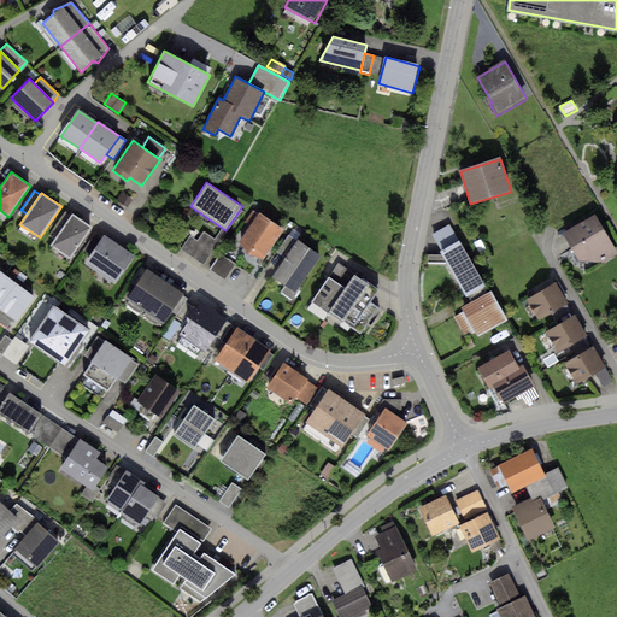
[(122,193),(116,200),(127,207),(133,200),(122,193)]
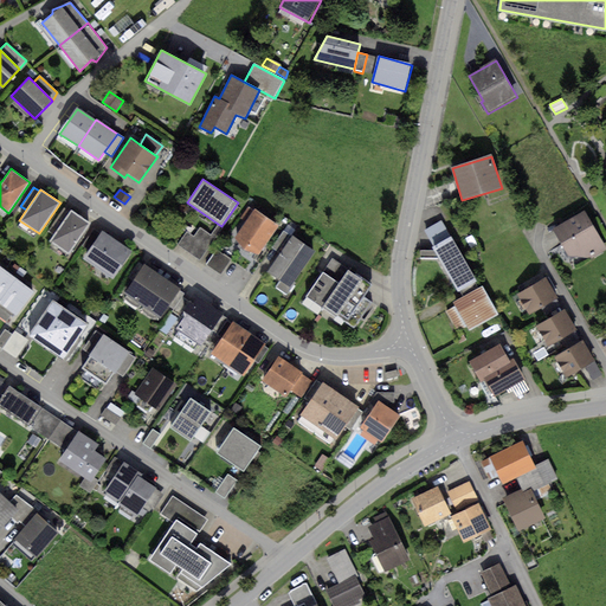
[(245,221),(253,211),(249,206),(240,218),(245,221)]
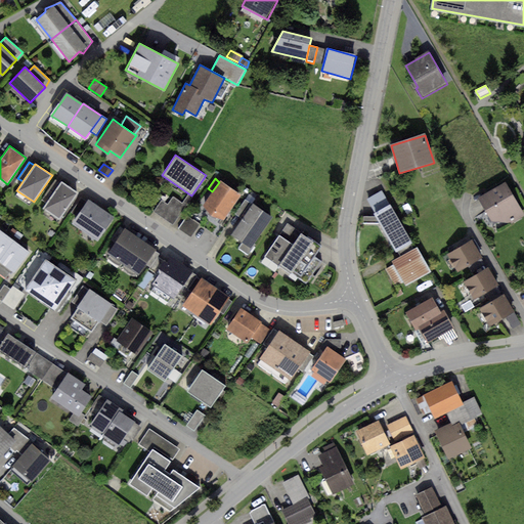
[(47,204),(60,183),(55,179),(42,200),(47,204)]
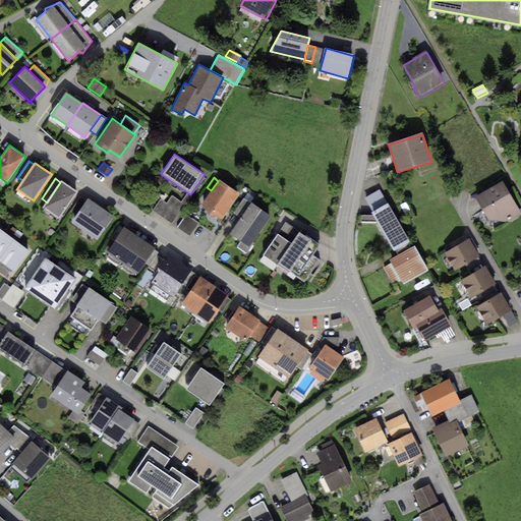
[(239,194),(219,179),(218,181),(211,190),(201,205),(210,214),(222,219),(239,194)]
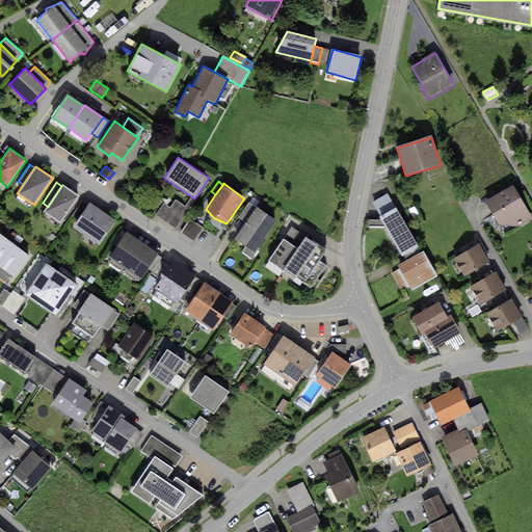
[(78,195),(62,185),(61,186),(48,207),(45,212),(60,222),(78,195)]
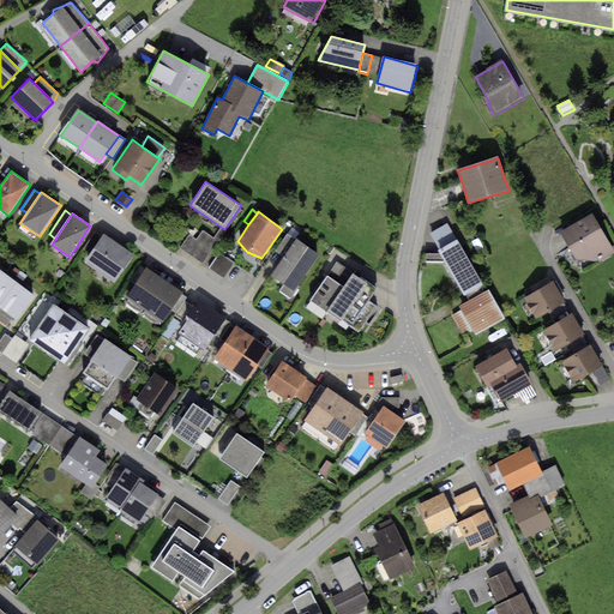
[(593,216),(561,234),(583,271),(613,253),(593,216)]
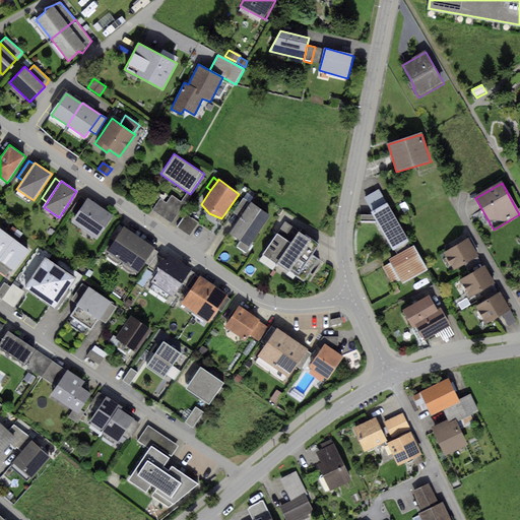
[(373,212),(387,203),(379,189),(364,198),(373,212)]
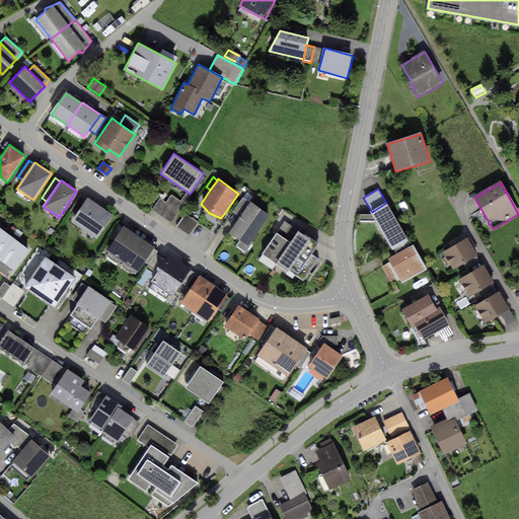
[(166,202),(159,198),(151,210),(170,223),(190,194),(187,192),(180,201),(171,195),(166,202)]
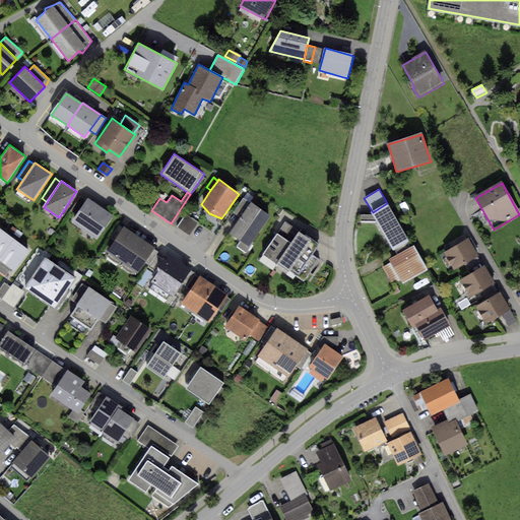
[(240,217),(251,202),(243,197),(233,212),(240,217)]
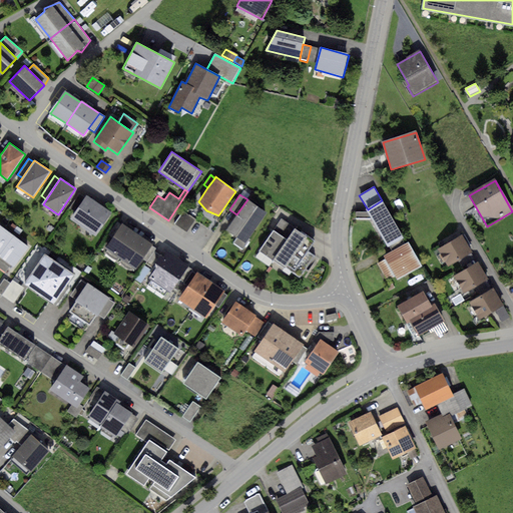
[(111,213),(86,196),(70,220),(95,237),(111,213)]
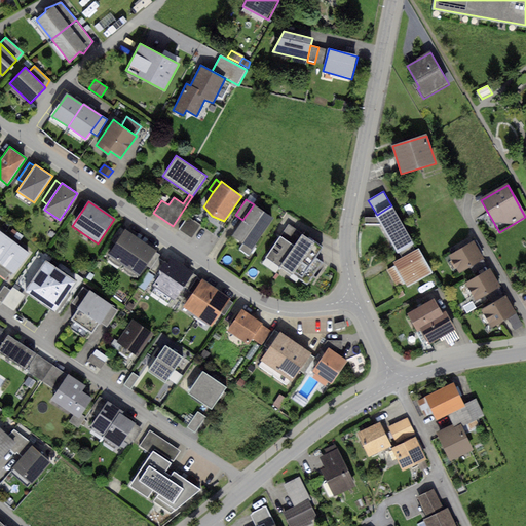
[(253,249),(273,218),(254,204),(242,220),(232,235),(253,249)]
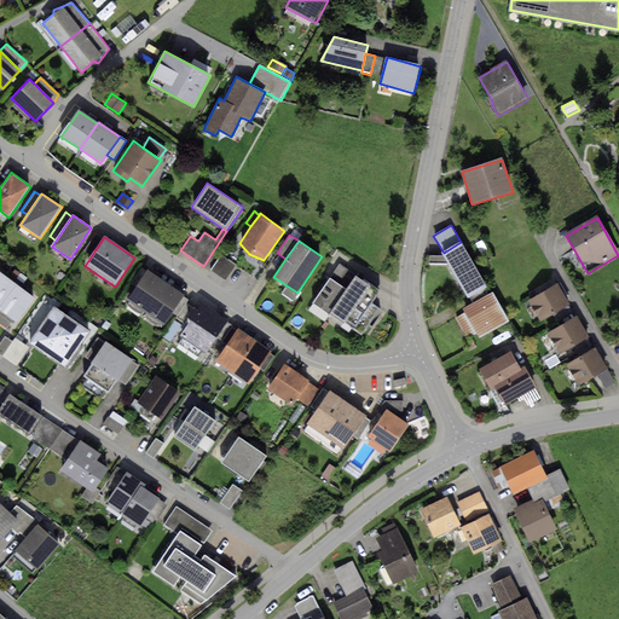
[(444,253),(441,253),(468,299),(469,298),(485,289),(487,287),(461,242),(444,253)]
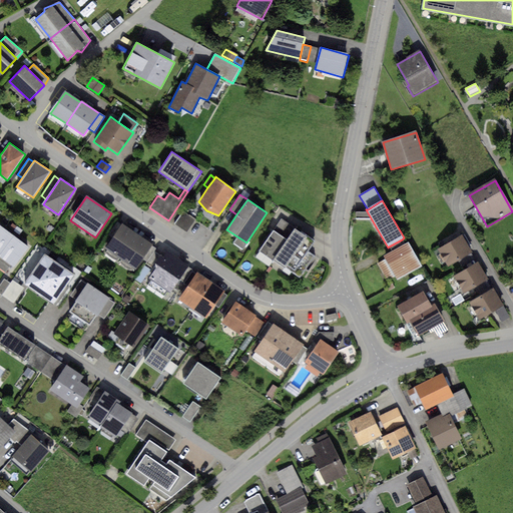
[(195,219),(183,212),(175,225),(187,232),(195,219)]
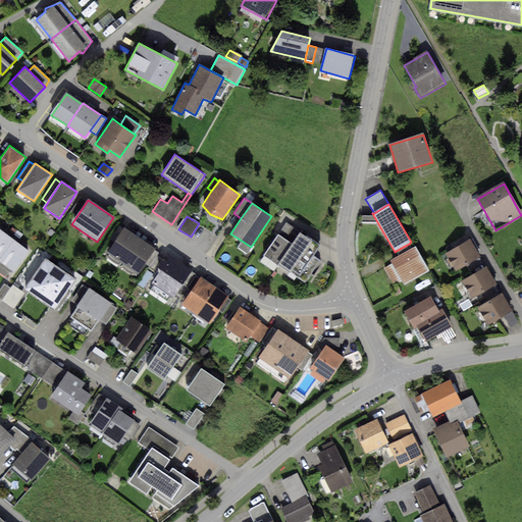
[(278,265),(300,231),(285,222),(264,256),(278,265)]
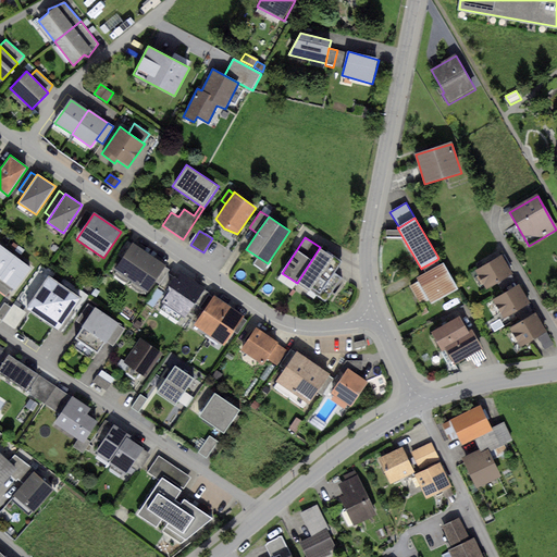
[(122,258),(132,244),(127,242),(118,256),(122,258)]
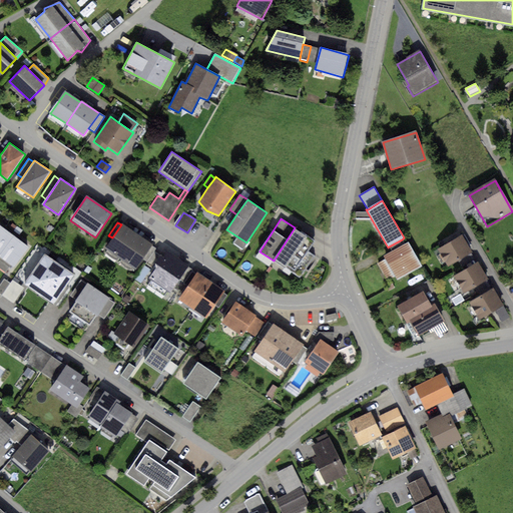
[(120,258),(137,233),(122,223),(121,224),(112,237),(105,247),(120,258)]
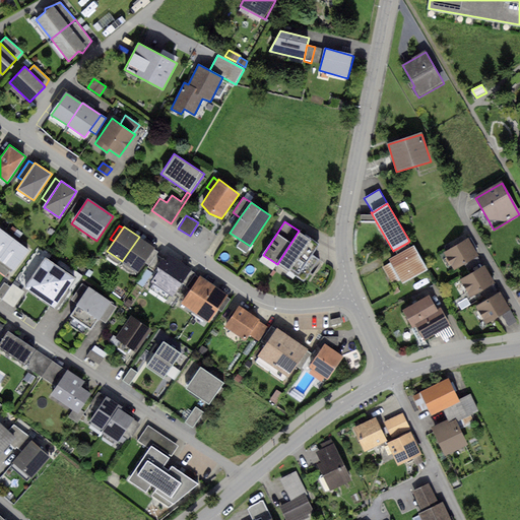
[(0,257),(14,239),(0,228),(0,257)]
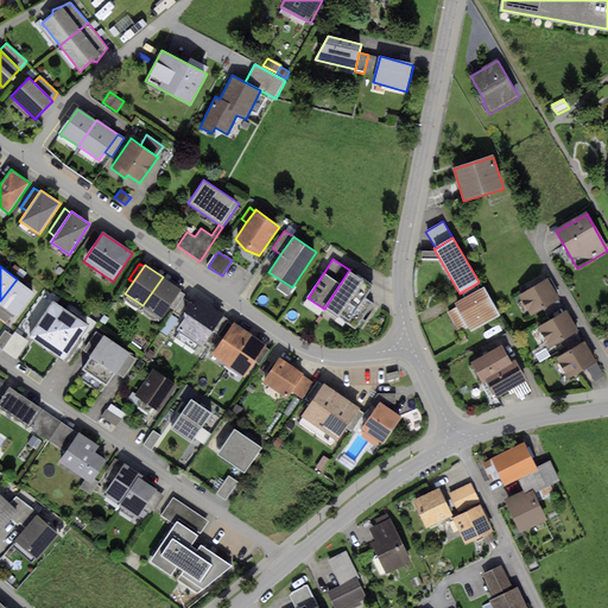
[(20,268),(17,274),(24,278),(27,273),(20,268)]
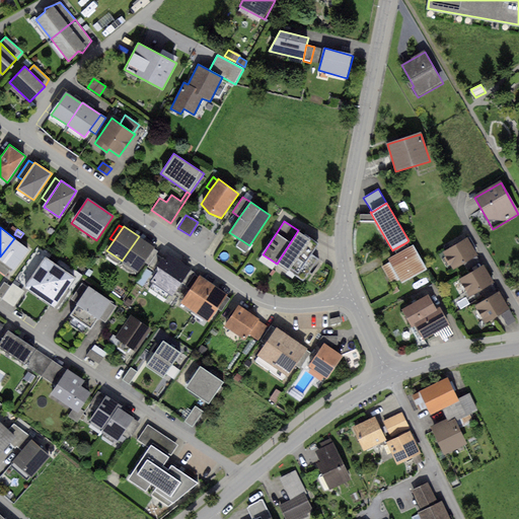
[(318,243),(298,230),(277,264),(304,281),(317,260),(311,255),(318,243)]
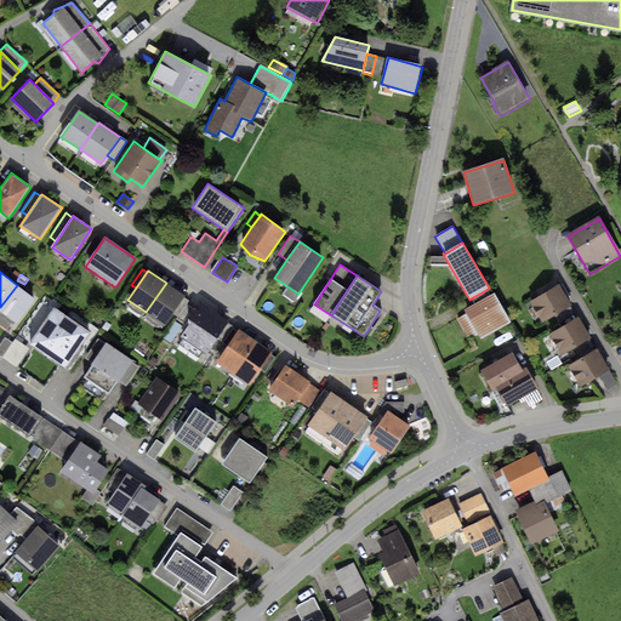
[(184,295),(166,283),(146,312),(164,325),(172,313),(183,297),(184,295)]
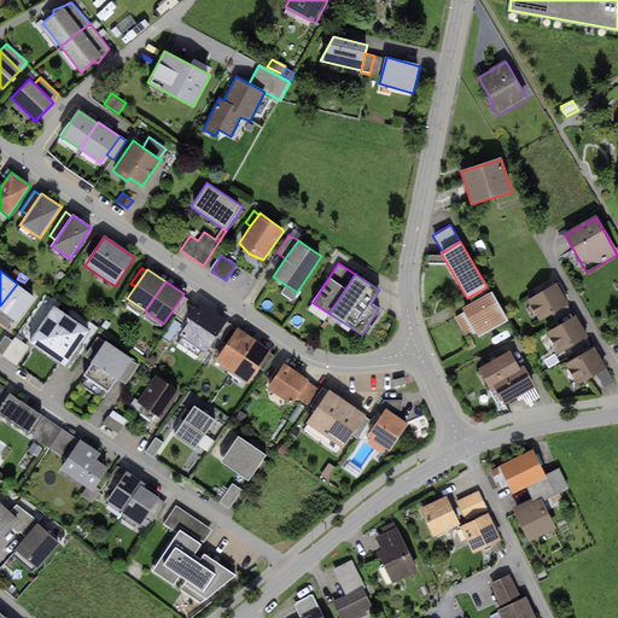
[(35,298),(17,284),(0,305),(0,322),(6,327),(12,319),(17,322),(35,298)]
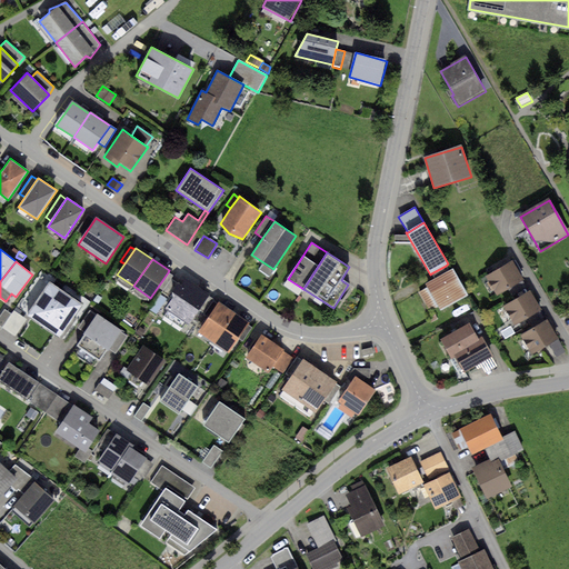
[(512,261),(486,277),(497,295),(523,279),(512,261)]
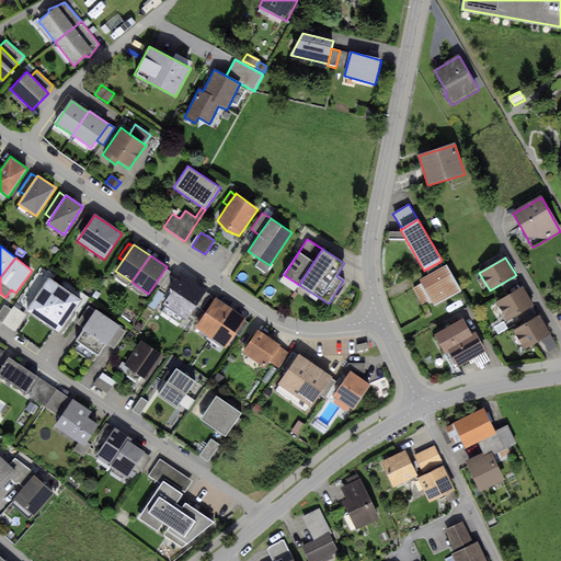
[(428,275),(420,279),(422,283),(431,300),(435,306),(461,292),(446,264),(443,266),(439,262),(425,270),(428,275)]
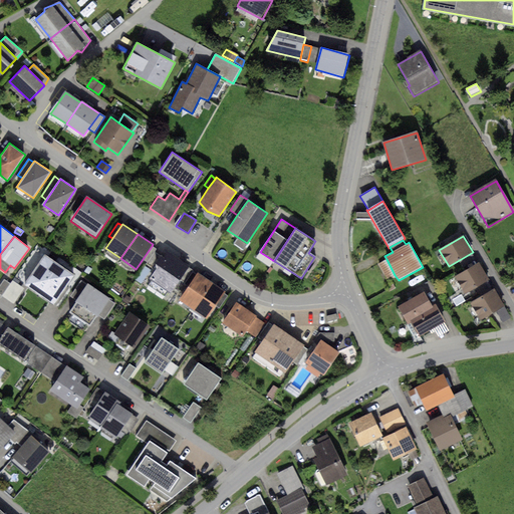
[(157,249),(152,246),(143,259),(148,263),(155,252),(157,249)]
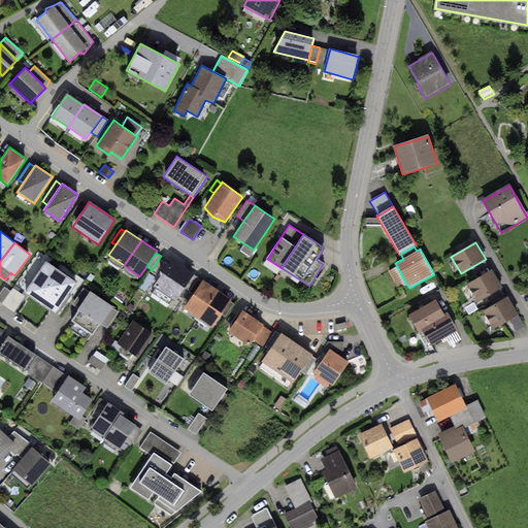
[(163,271),(168,264),(159,259),(152,270),(151,272),(156,275),(160,269),(163,271)]
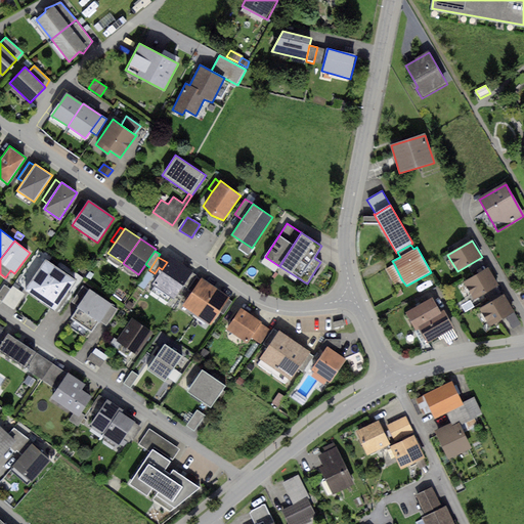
[(162,269),(151,285),(173,299),(182,286),(191,272),(191,271),(170,257),(167,262),(162,269)]
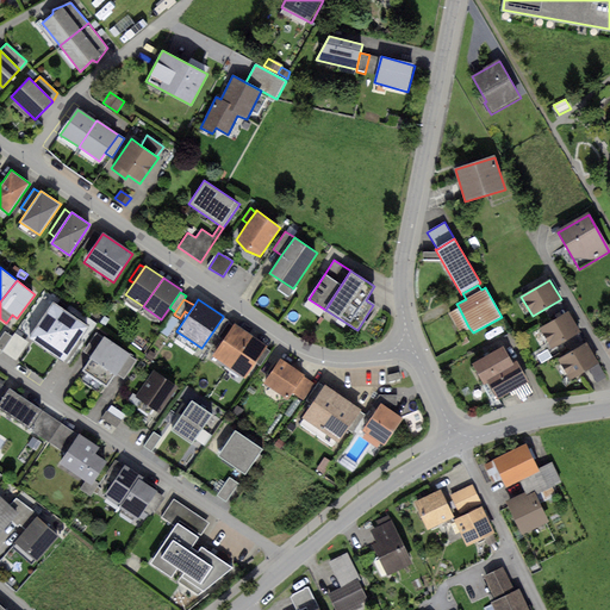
[(47,350),(70,315),(54,303),(30,338),(47,350)]
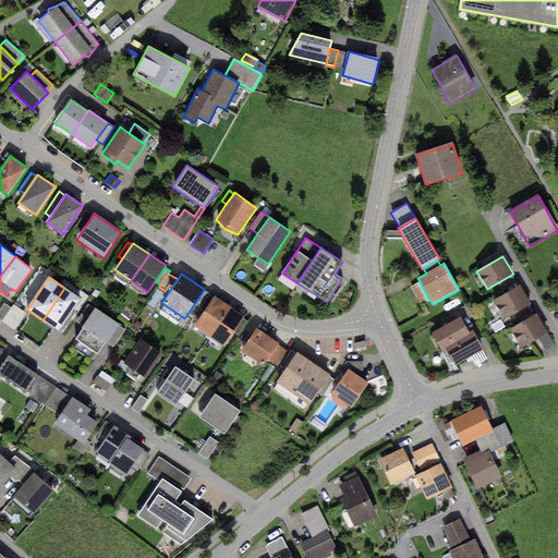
[(428,299),(420,281),(410,287),(420,303),(428,299)]
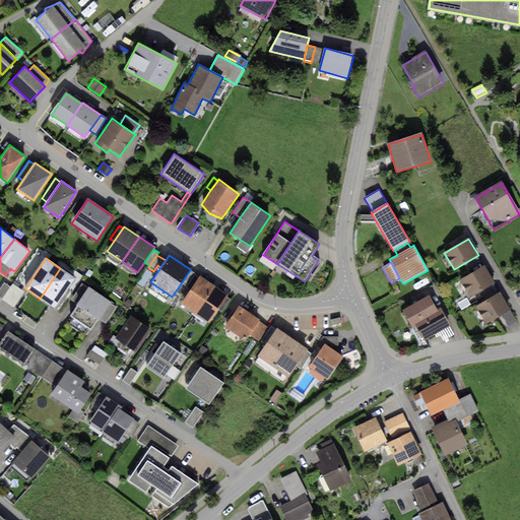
[(482,267),(459,280),(468,297),(494,283),(484,266),(482,267)]
